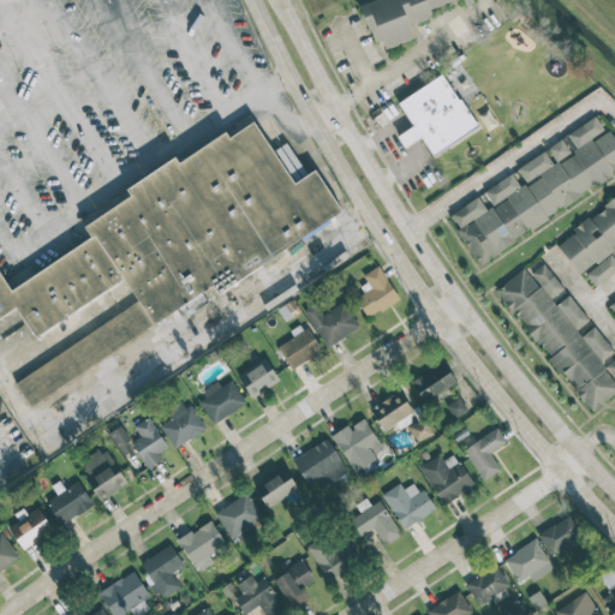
[(363,0),(359,1),(372,43),(382,40),(384,49),(415,39),(410,25),(431,18),(428,10),(457,0),(463,0),(465,6),(473,4),(471,0),(363,0)]
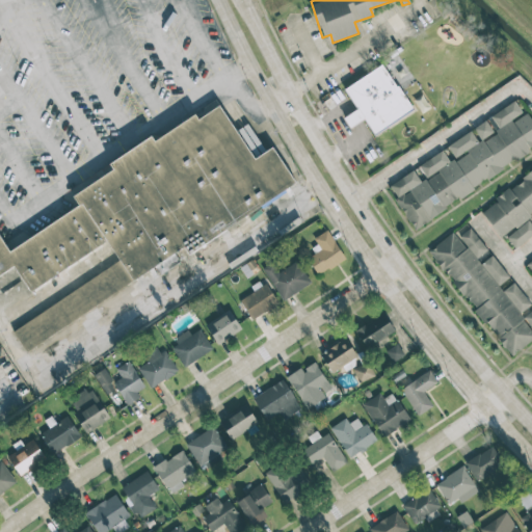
[(343,88),(355,110),(343,117),(349,128),(364,120),(373,135),(413,112),(383,64),(343,88)]
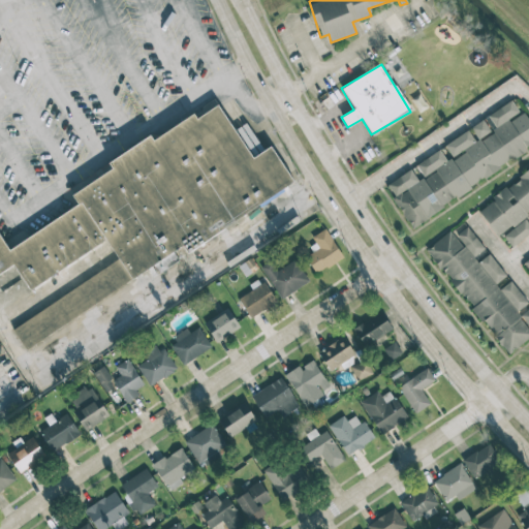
[(411,227),(457,197),(456,196),(526,151),(524,149),(528,145),(528,120),(523,111),(520,114),(511,101),(469,128),(469,129),(444,145),(453,157),(462,151),(463,152),(447,162),(439,150),(412,167),(413,167),(386,185),(395,197),(394,199),(411,227)]
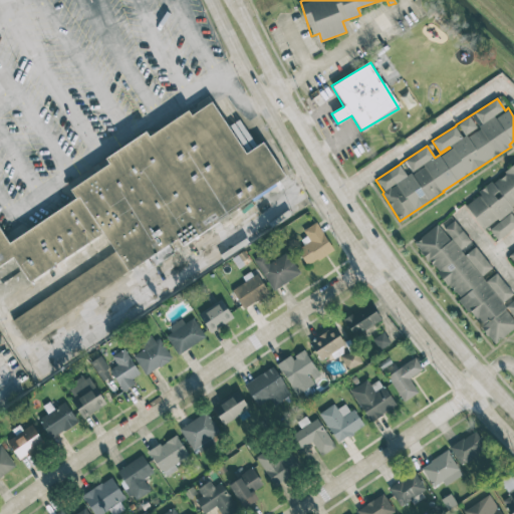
[(0,228),(9,242),(76,198),(70,189),(109,161),(106,157),(148,129),(152,135),(190,107),(194,113),(211,100),(247,151),(266,140),(287,176),(182,245),(178,236),(24,339),(13,319),(118,251),(105,232),(30,281),(15,257),(0,266),(0,228)]
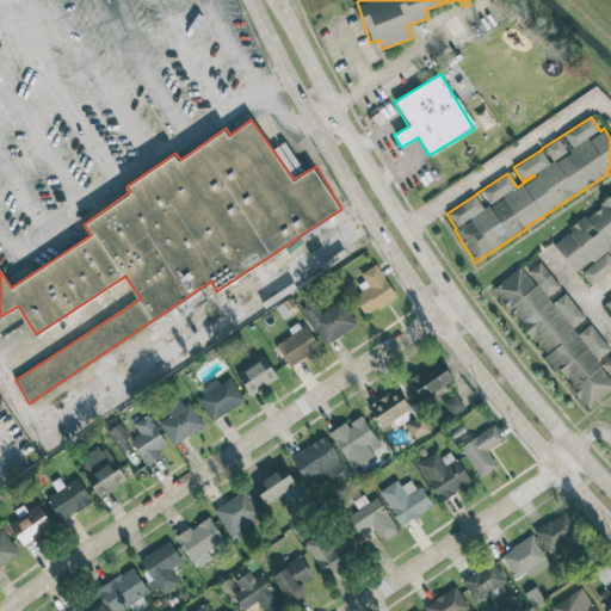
[(610,196),(551,241),(575,273),(580,270),(591,285),(610,270),(610,253),(608,248),(610,245),(610,196)]
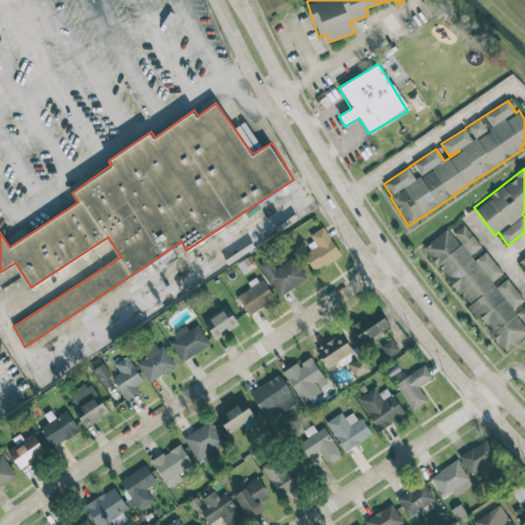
[(423,246),(502,352),(524,335),(524,326),(524,325),(524,324),(524,301),(507,278),(495,287),(492,282),(502,274),(485,251),(484,252),(463,225),(451,234),(447,229),(423,246)]
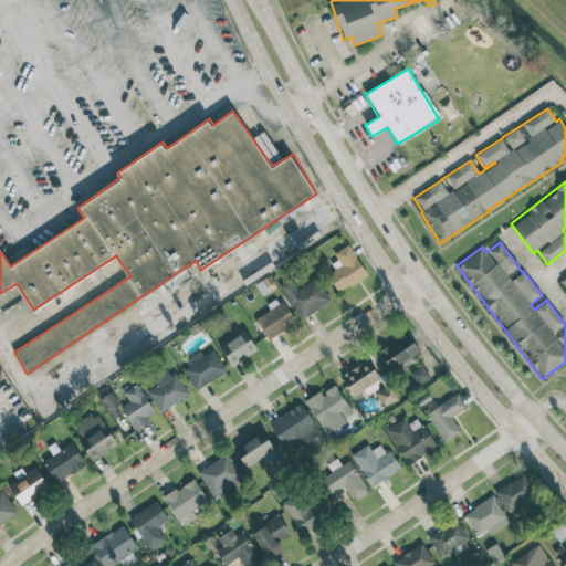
[(342,265),(326,275),(338,293),(367,275),(347,244),(334,253),(342,265)]
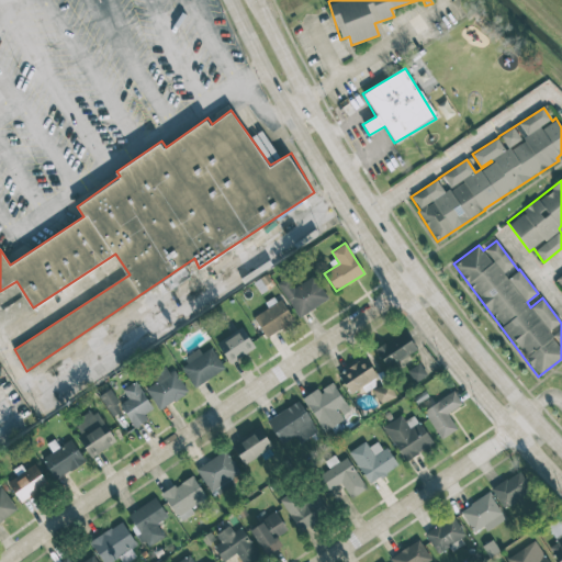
[(328,301),(315,276),(293,287),(289,277),(279,282),(295,317),(328,301)]
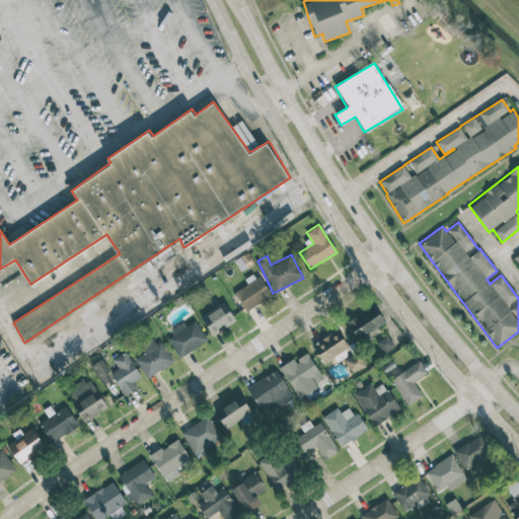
[(249,283),(233,293),(246,312),(272,296),(258,276),(248,283),(249,283)]
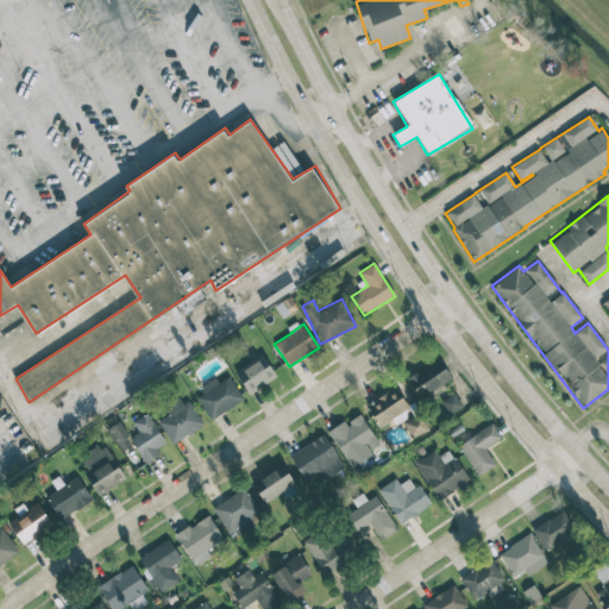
[(234,372),(249,394),(276,377),(262,355),(234,372)]
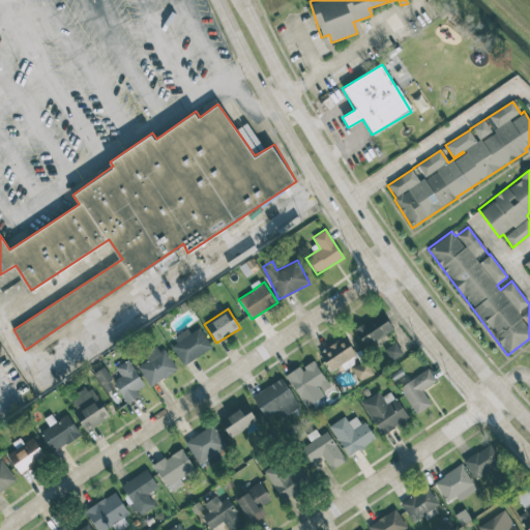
[(392,331),(384,314),(354,327),(362,345),(392,331)]
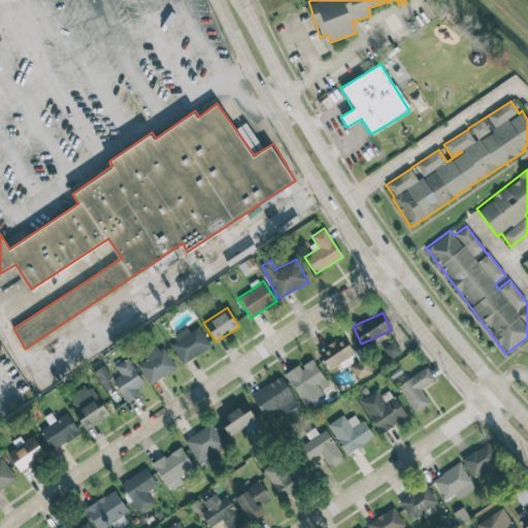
[(168,337),(183,363),(210,348),(199,326),(189,332),(187,327),(168,337)]
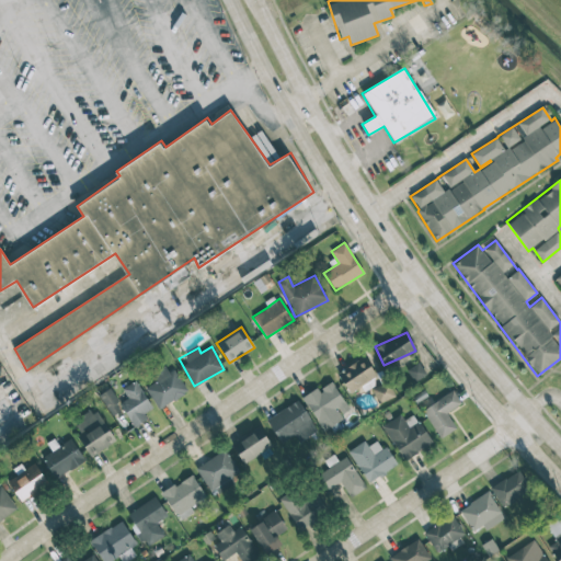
[(351,395),(377,376),(364,356),(336,374),(351,395)]
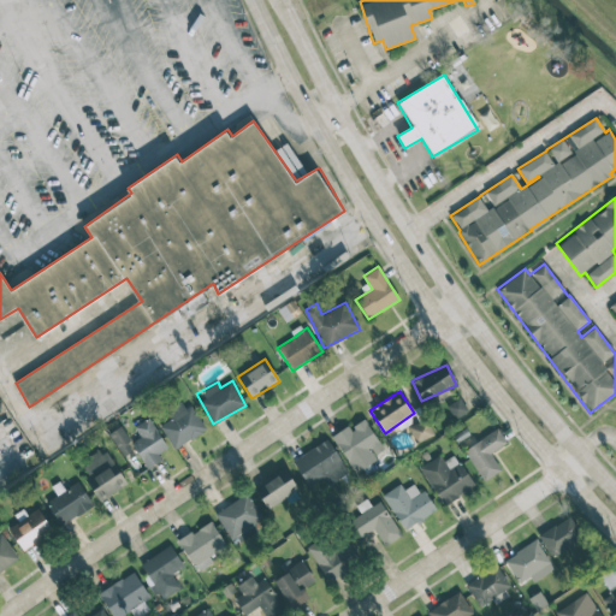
[(468,410),(460,398),(445,407),(455,420),(468,410)]
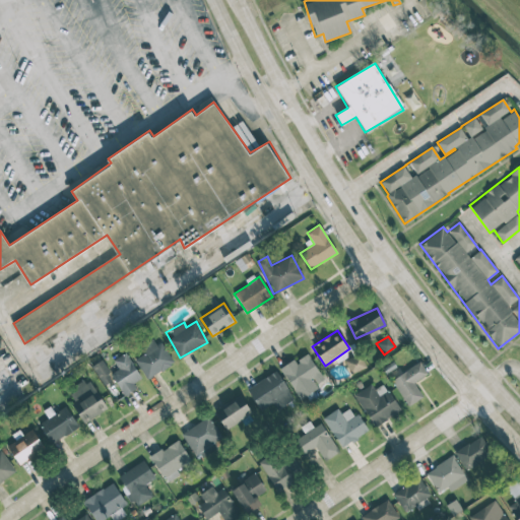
[(143,348),(145,352),(134,360),(147,380),(174,363),(158,339),(143,348)]
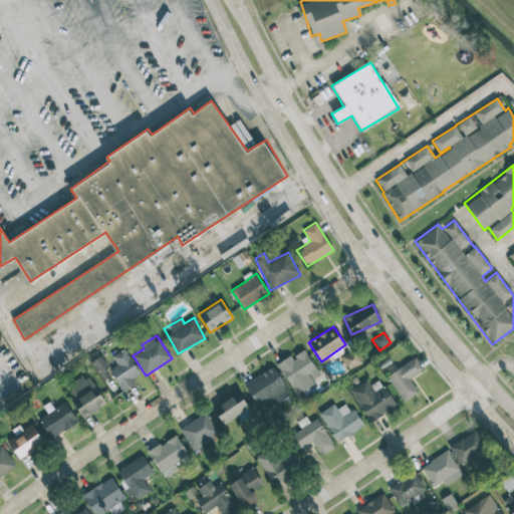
[(140,374),(123,348),(111,356),(116,365),(108,370),(122,392),(135,384),(132,378),(140,374)]
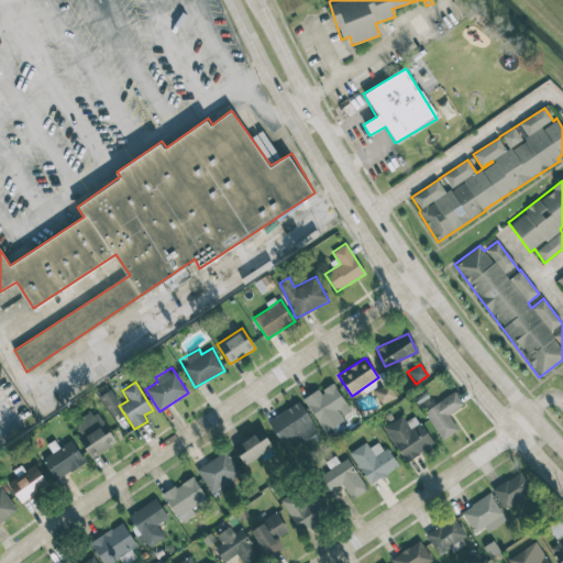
[(352,414),(333,383),(320,390),(319,388),(304,398),(323,431),(352,414)]
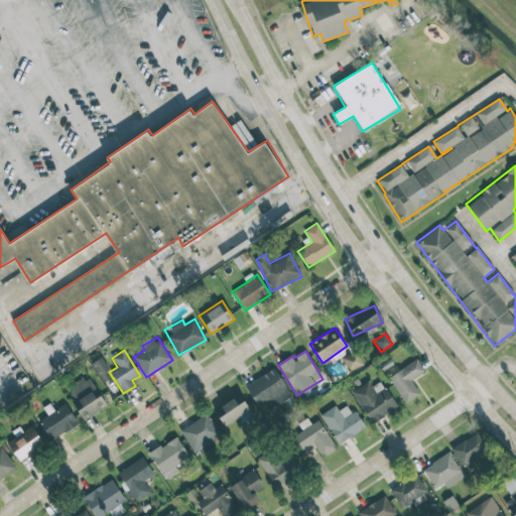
[(342,357),(348,371),(363,365),(358,351),(342,357)]
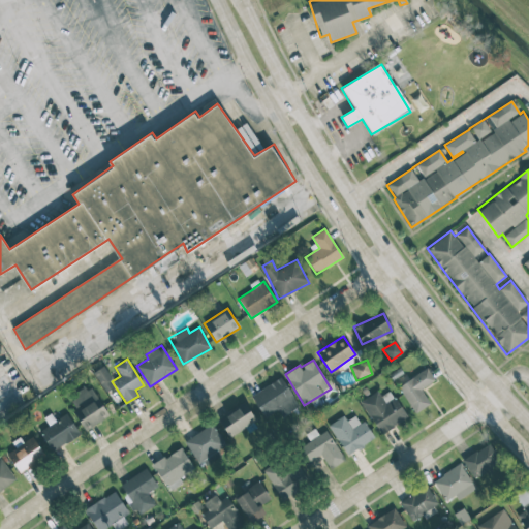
[(115,386),(102,367),(93,373),(105,393),(115,386)]
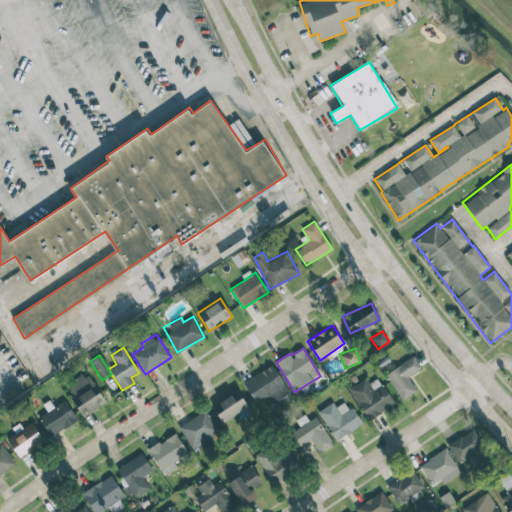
[(385,375),(402,400),(416,391),(407,377),(421,368),(413,356),(385,375)]
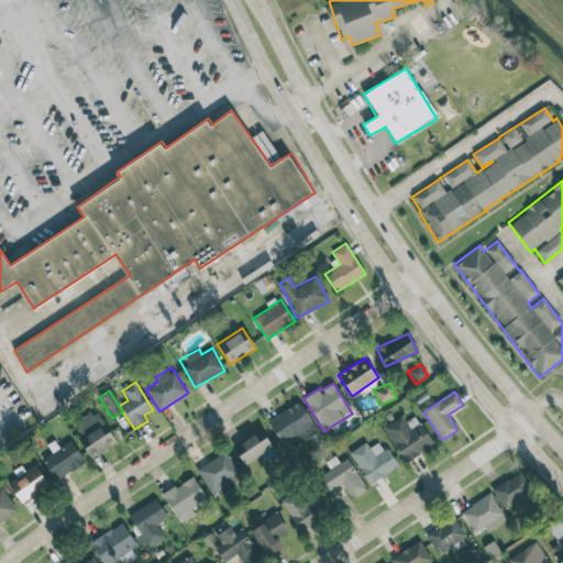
[(267,420),(282,444),(297,435),(300,442),(318,432),(299,401),(267,420)]
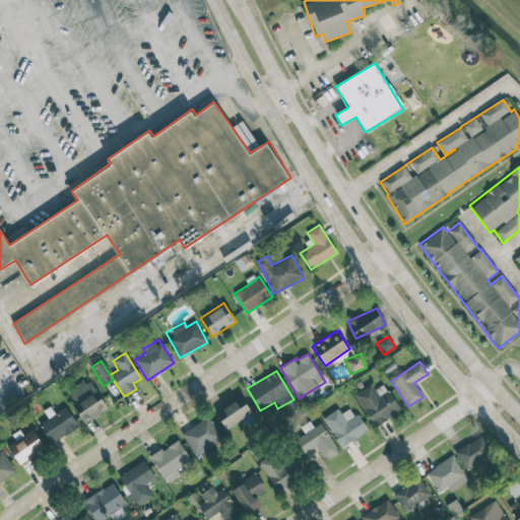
[(107,409),(88,378),(68,390),(75,401),(71,404),(83,424),(107,409)]
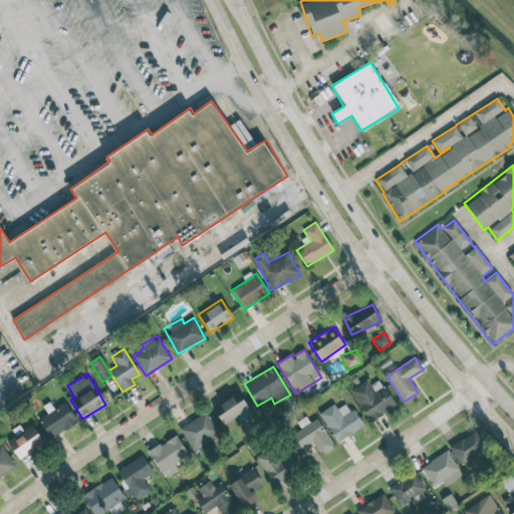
[(366,421),(395,409),(380,379),(369,384),(367,380),(351,389),(366,421)]
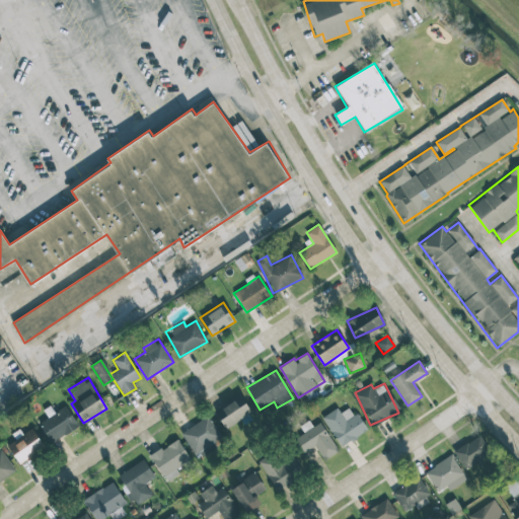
[(225,429),(251,413),(239,394),(213,411),(225,429)]
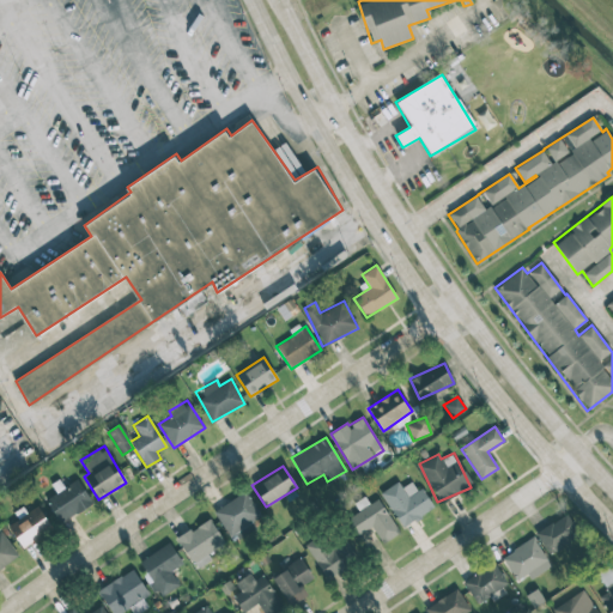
[(44,499),(60,525),(92,503),(77,479),(60,491),(59,490),(44,499)]
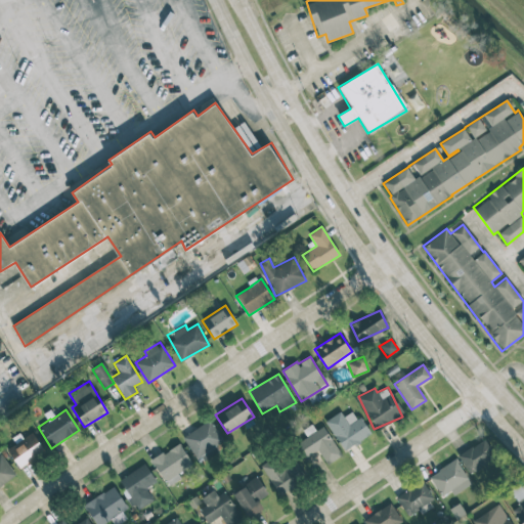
[(353,410),(344,418),(340,411),(324,422),(345,451),(369,434),(353,410)]
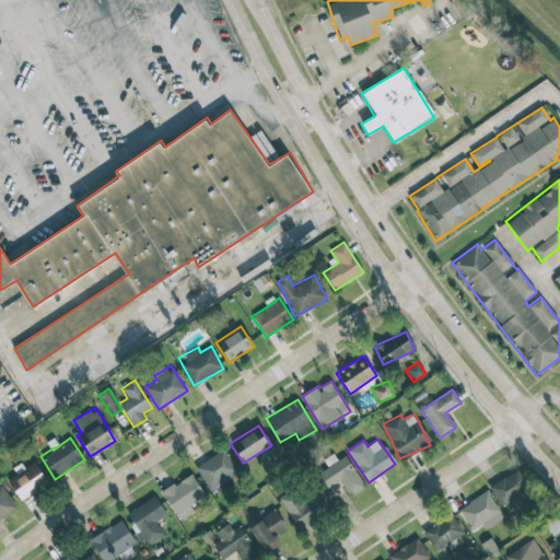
[(230,477),(238,471),(224,448),(195,468),(213,497),(234,482),(230,477)]
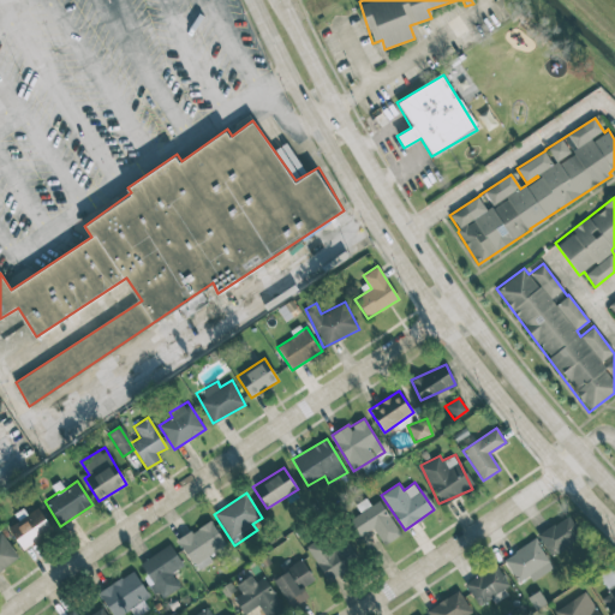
[(347,521),(358,538),(372,529),(383,545),(401,535),(378,500),(347,521)]
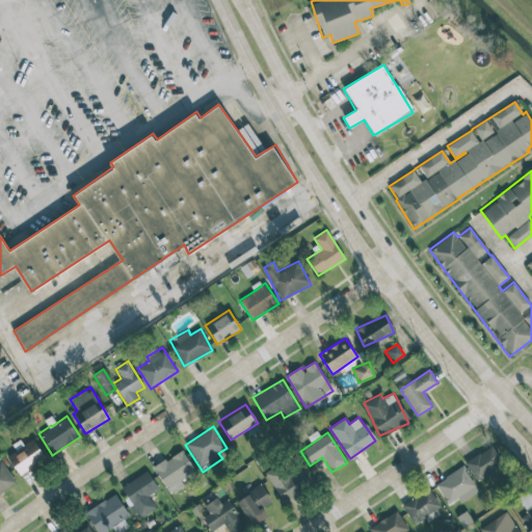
[(11,444),(16,451),(7,456),(19,476),(46,459),(32,439),(23,445),(20,440),(11,444)]
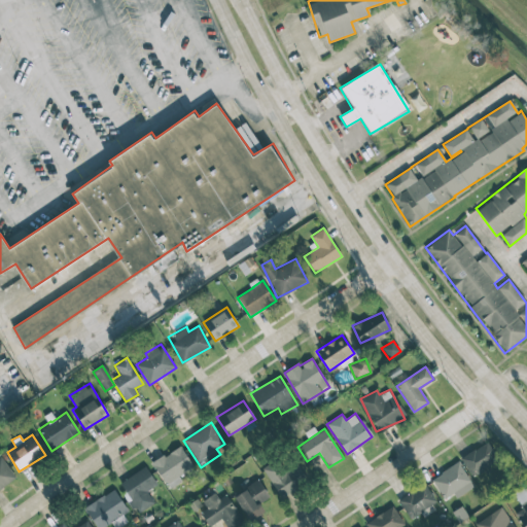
[(460,458),(471,477),(498,460),(487,442),(460,458)]
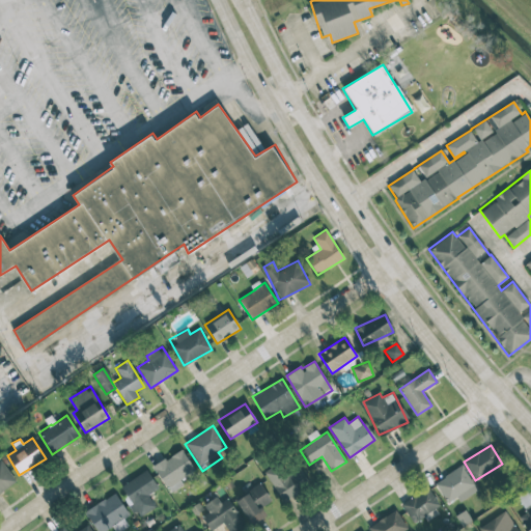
[(183,485),(179,479),(194,471),(182,449),(154,466),(169,494),(183,485)]
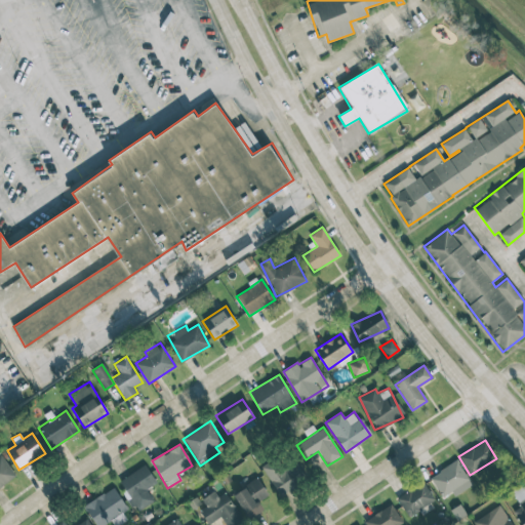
[(0,487),(16,476),(0,454),(0,487)]
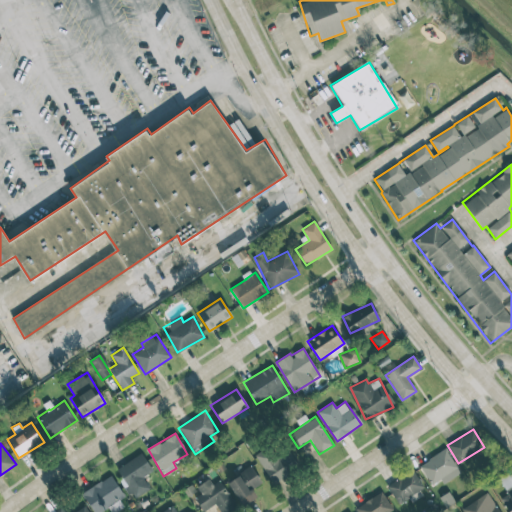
[(255,456),(273,484),(299,467),(287,449),(279,454),(273,445),(255,456)]
